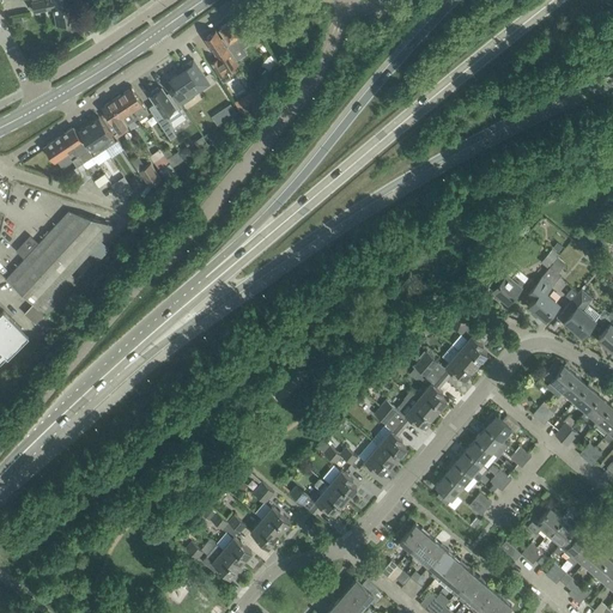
[(70,0),(42,0),(32,2),(35,11),(54,7),(55,13),(58,13),(59,22),(58,23),(76,19),(74,19),(70,0)]
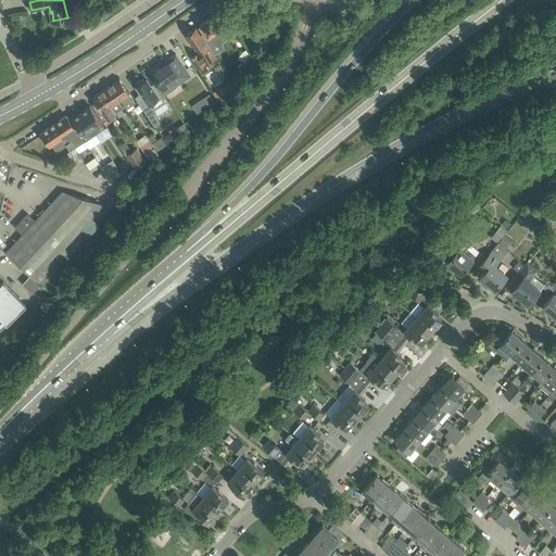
[(216,23),(212,16),(199,25),(204,33),(202,34),(212,49),(235,34),(227,23),(223,26),(219,21),(216,23)]
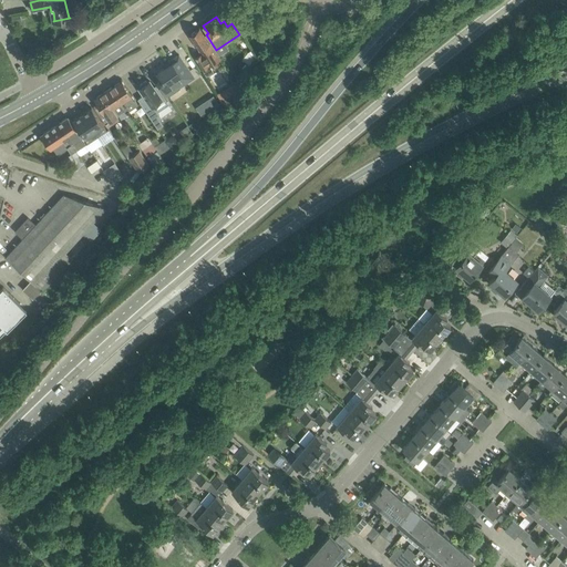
[(209,41),(199,28),(189,34),(196,43),(200,50),(202,53),(195,58),(202,70),(209,65),(219,59),(209,41)]
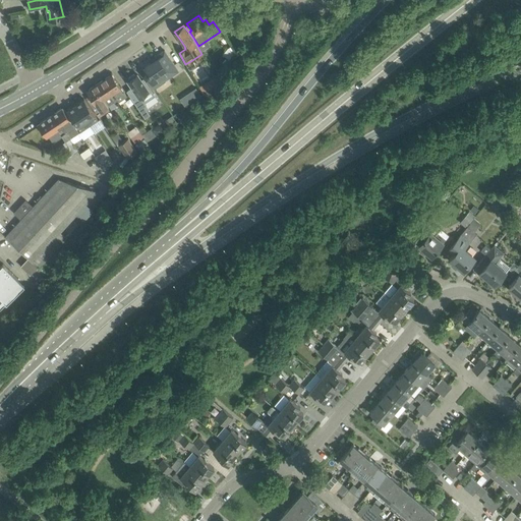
[(178,70),(170,59),(165,50),(155,57),(156,59),(145,67),(149,72),(145,74),(154,88),(178,70)]
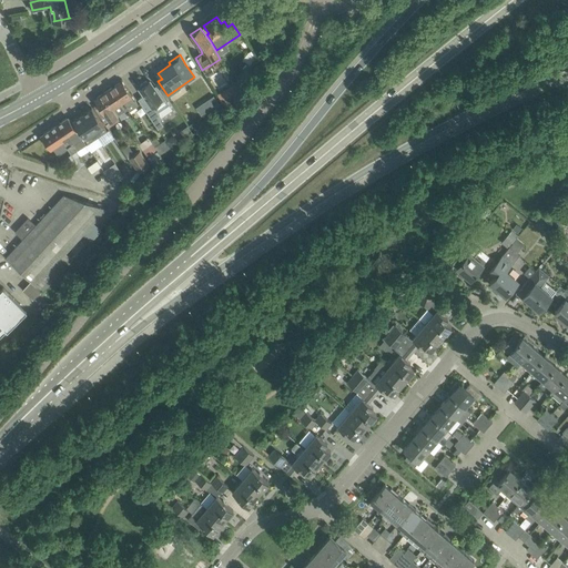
[(139,104),(128,90),(122,80),(114,85),(130,111),(132,113),(138,110),(135,107),(139,104)]
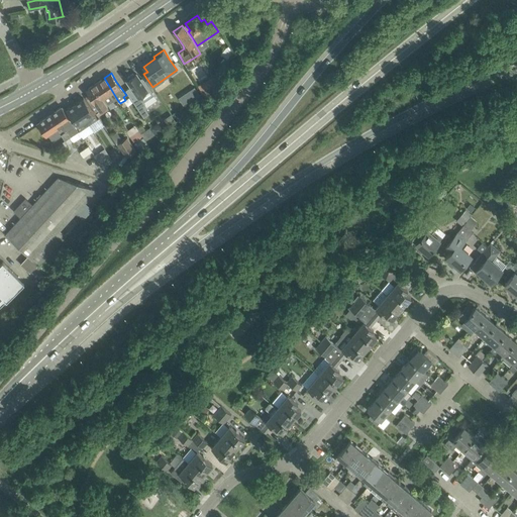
[(136,74),(134,75),(133,74),(127,78),(128,79),(126,81),(130,87),(125,90),(143,117),(148,113),(145,108),(147,107),(143,102),(153,95),(143,80),(141,81),(136,74)]
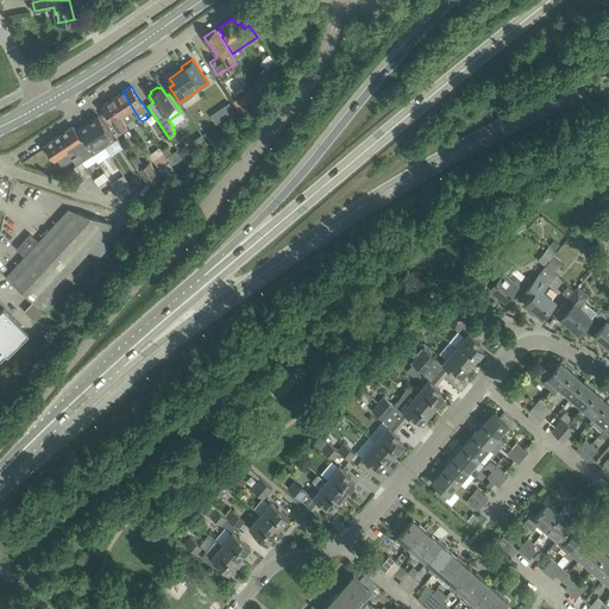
[(262,106),(256,96),(251,89),(233,101),(243,118),(262,106)]
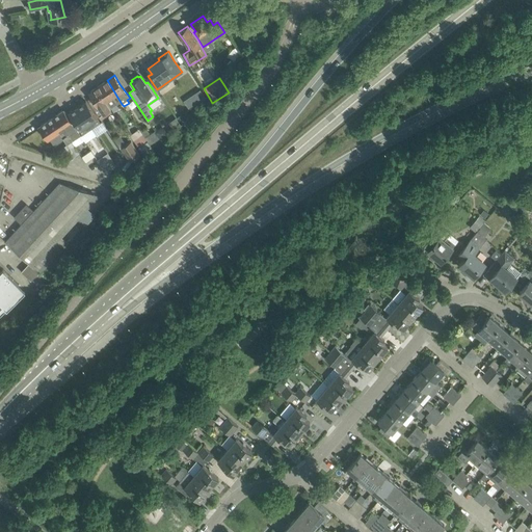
[(118,106),(122,104),(107,80),(97,87),(110,108),(116,103),(118,106)]
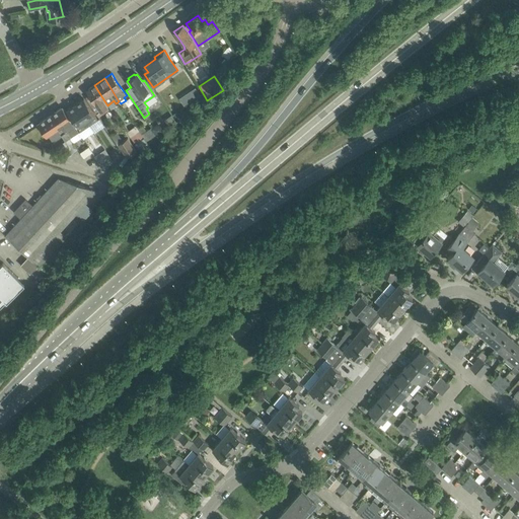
[(104,107),(107,105),(94,85),(86,90),(90,96),(87,99),(96,114),(99,110),(104,107)]
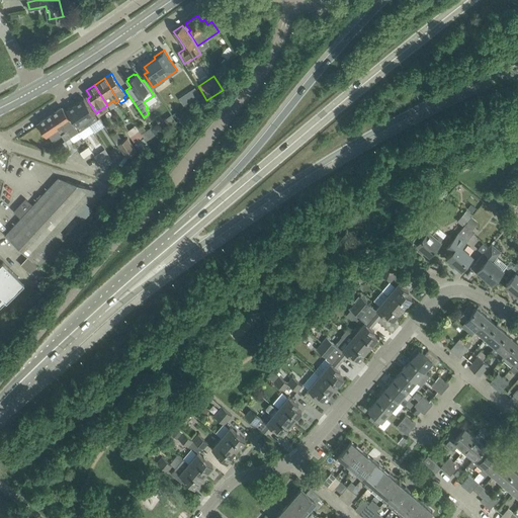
[(194,98),(199,94),(195,88),(190,91),(194,98)]
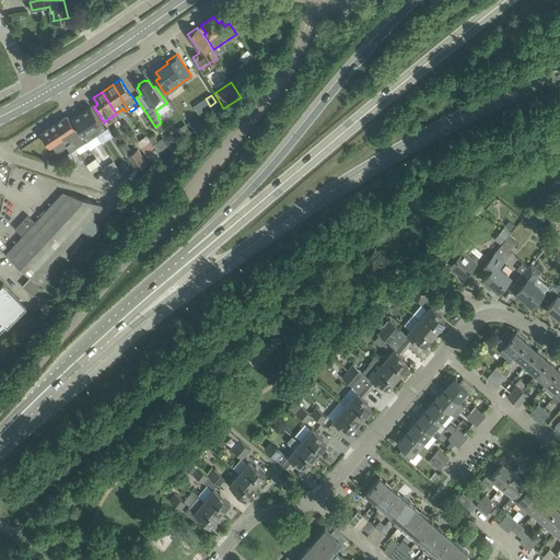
[(91,106),(81,113),(97,137),(101,135),(96,128),(103,124),(91,106)]
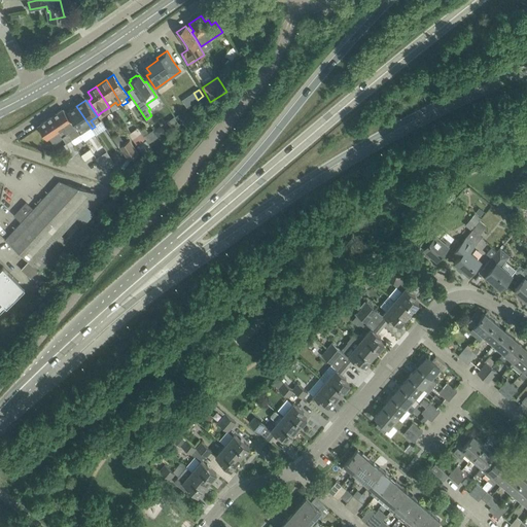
[(76,106),(68,111),(79,129),(84,125),(89,131),(92,129),(76,106)]
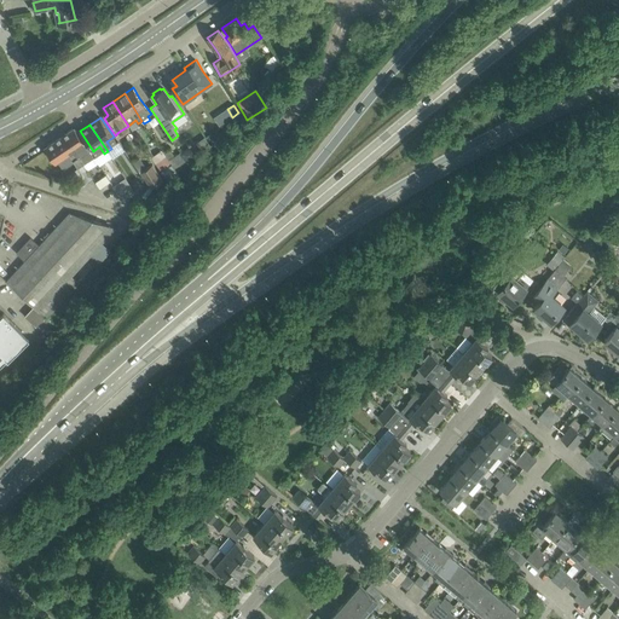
[(85,143),(81,138),(74,127),(62,136),(68,144),(70,143),(75,150),(74,150),(84,165),(93,157),(84,143),(85,143)]
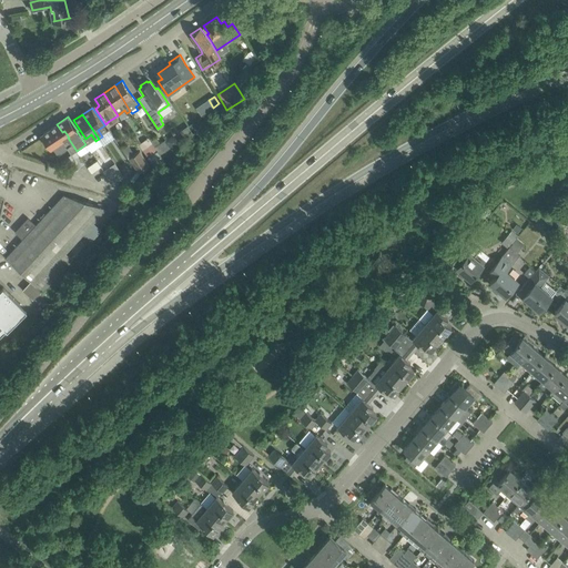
[(85,163),(77,151),(68,138),(69,138),(64,131),(62,132),(57,124),(41,135),(51,150),(63,142),(71,153),(68,155),(73,163),(68,166),(78,171),(85,163)]
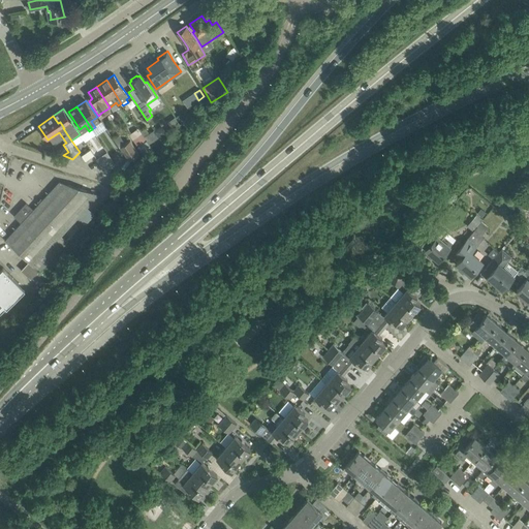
[(152,148),(145,137),(137,127),(129,134),(137,147),(146,159),(155,153),(152,148)]
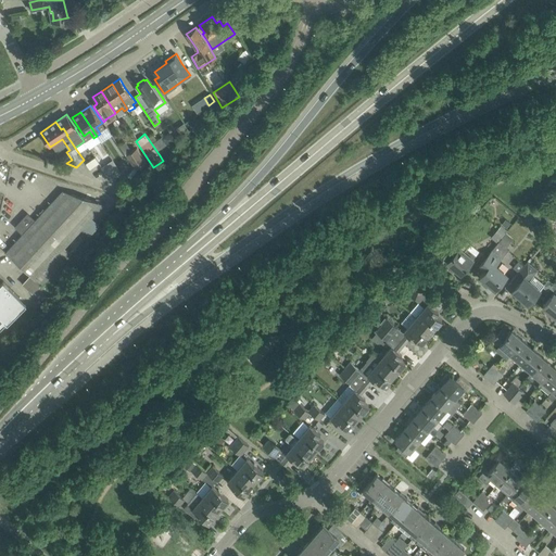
[(175,140),(172,135),(168,135),(163,138),(168,144),(175,140)]
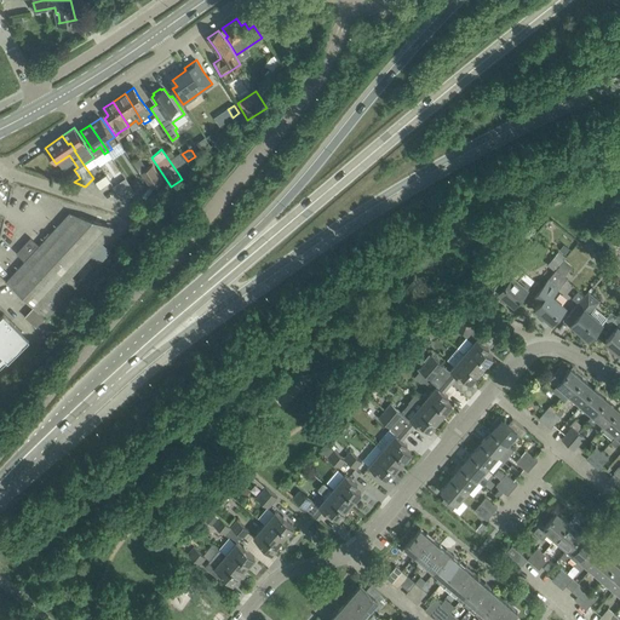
[(187,164),(181,154),(174,156),(170,161),(178,173),(189,166),(187,164)]
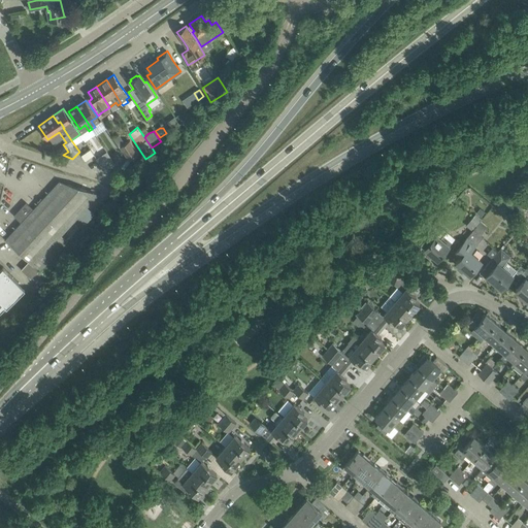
[(129,161),(139,154),(130,140),(120,147),(129,161)]
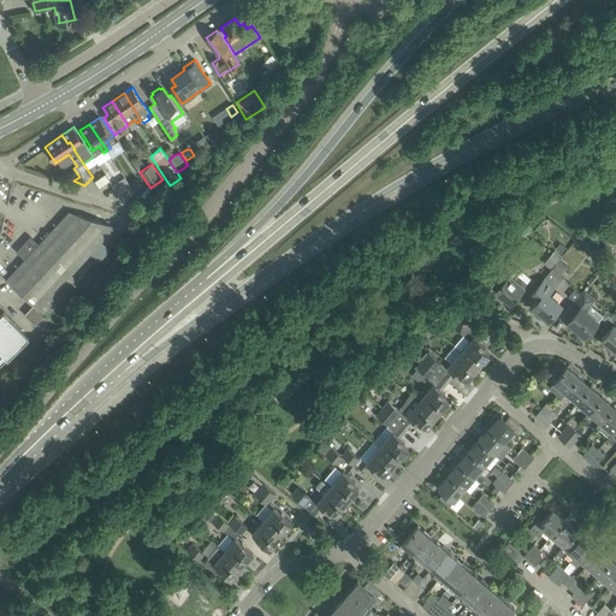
[(134,190),(125,177),(113,185),(125,196),(134,190)]
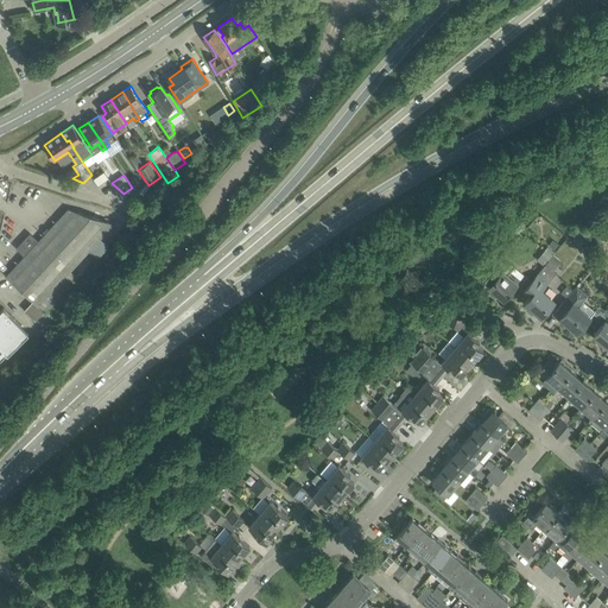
[(77,277),(70,270),(114,223),(68,208),(38,241),(32,235),(29,235),(18,246),(19,249),(25,255),(6,276),(45,312),(77,277)]
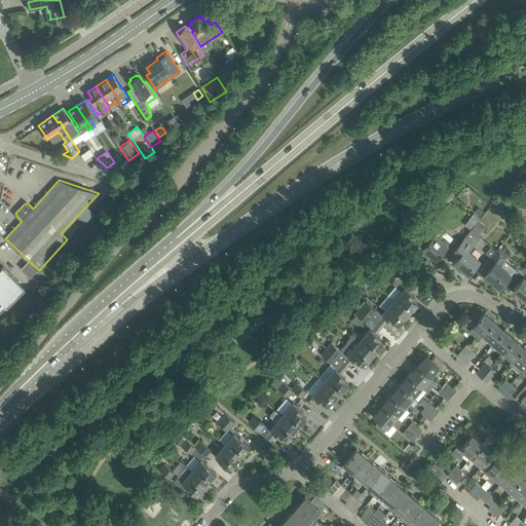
[(521,205),(516,201),(512,207),(516,211),(521,205)]
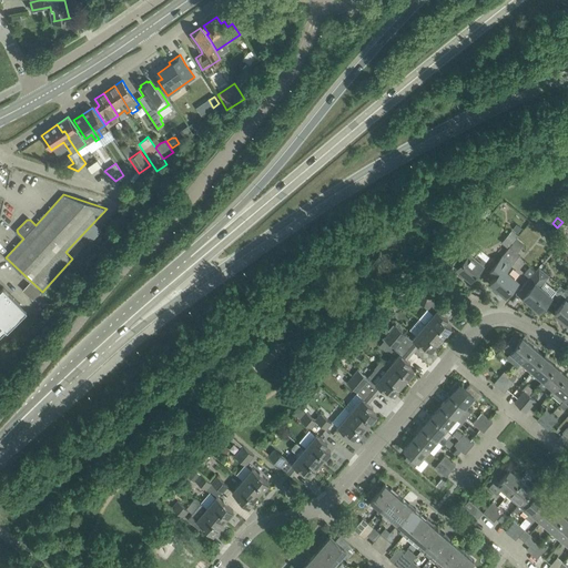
[(555,229),(549,223),(544,229),(550,234),(555,229)]
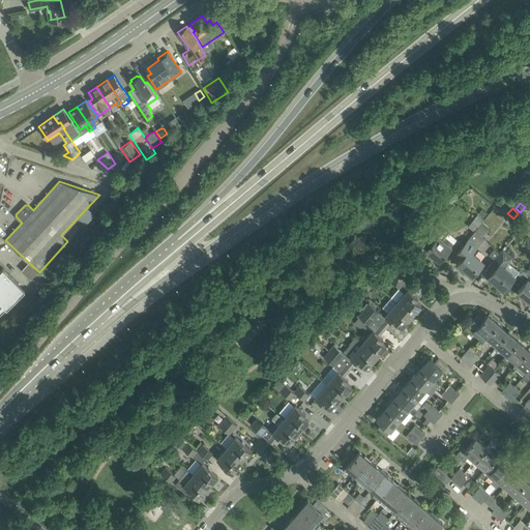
[(478,214),(472,221),(478,227),(482,222),(484,219),(482,218),(480,215),(478,214)]
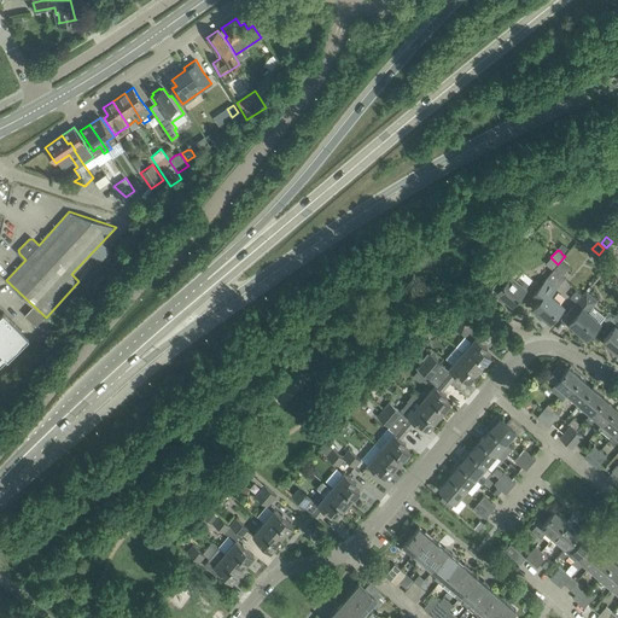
[(537,279),(529,290),(534,293),(532,295),(534,295),(540,301),(534,308),(551,321),(558,313),(564,305),(551,295),(559,286),(566,278),(563,274),(571,266),(563,258),(558,264),(548,277),(542,284),(537,279)]
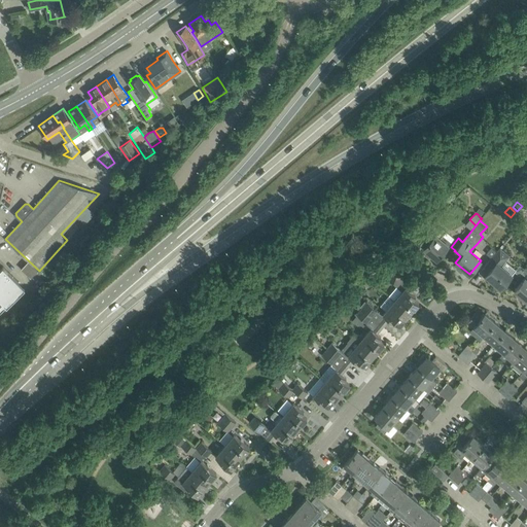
[(454,238),(446,231),(436,222),(428,233),(433,237),(424,248),(436,259),(454,238)]
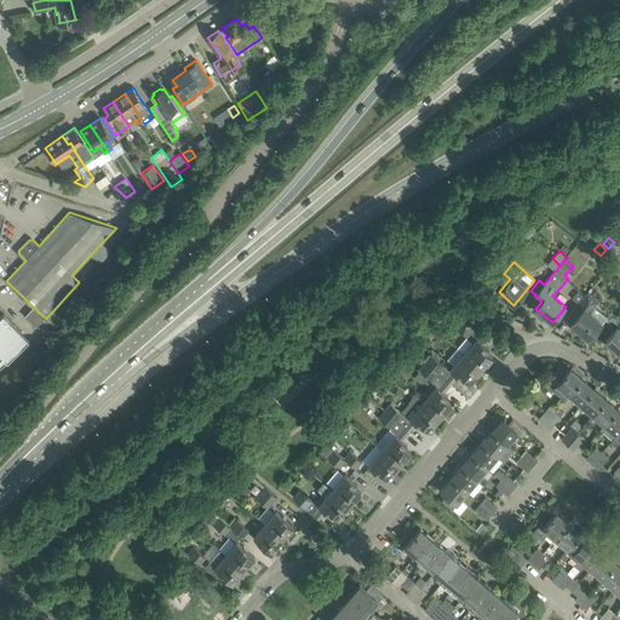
[(589,339),(597,331),(603,323),(590,313),(598,302),(587,292),(584,297),(578,303),(570,313),(570,314),(572,311),(577,316),(570,323),(589,339)]
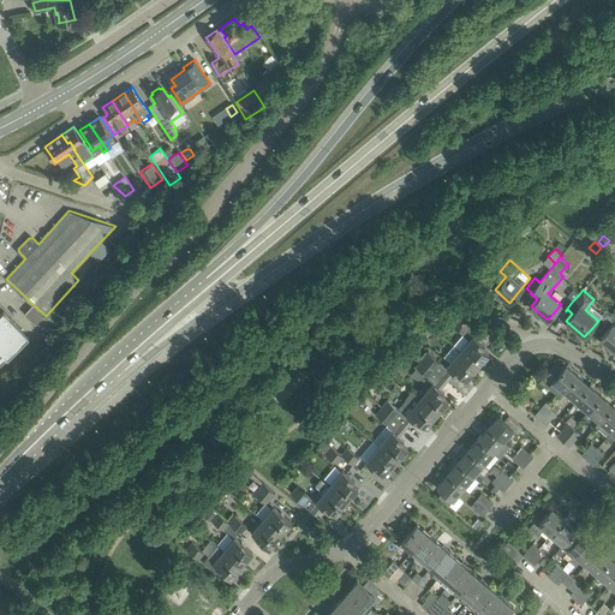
[(608,318),(611,314),(608,310),(601,317),(605,321),(608,318)]
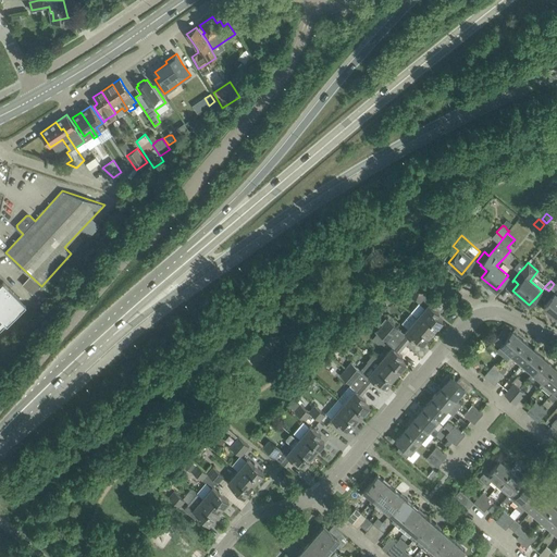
[(0,330),(26,305),(3,282),(0,284),(0,330)]
